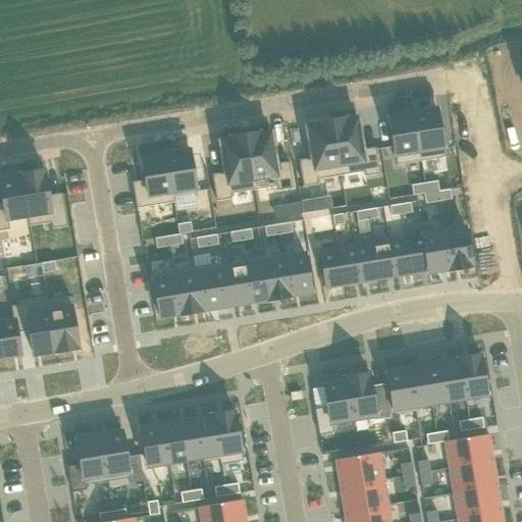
[(436,109),(412,113),(420,161),(444,157),(436,109)]
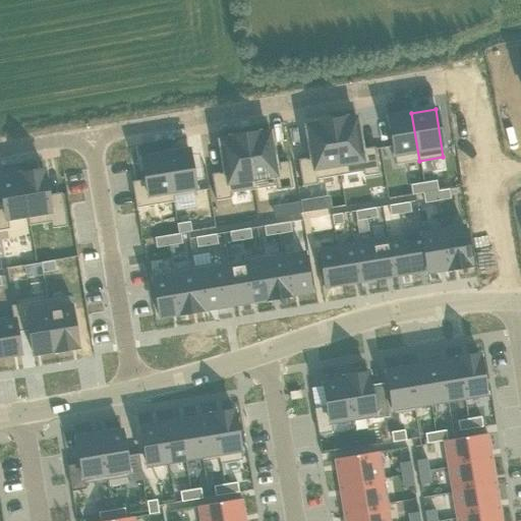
[(411,113),(387,117),(395,165),(419,161),(411,113)]
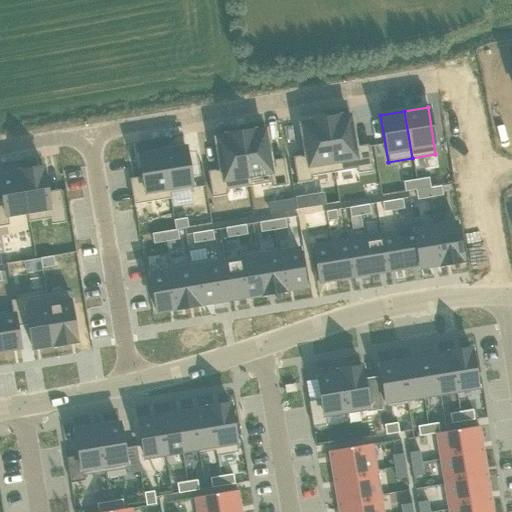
[(338,116),(324,118),(333,172),(356,168),(357,173),(371,171),(367,145),(354,147),(349,116),(339,118),(338,116)]
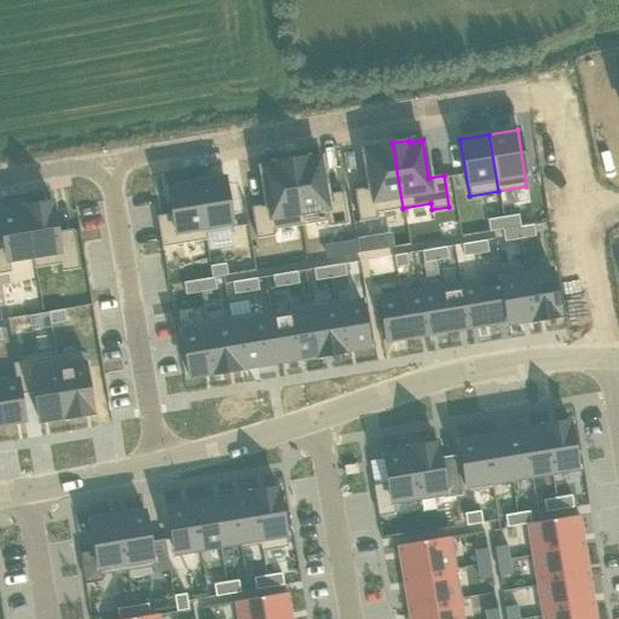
[(369,187),(353,190),(358,221),(376,219),(375,213),(403,208),(392,143),(375,146),(375,148),(363,150),(369,187)]
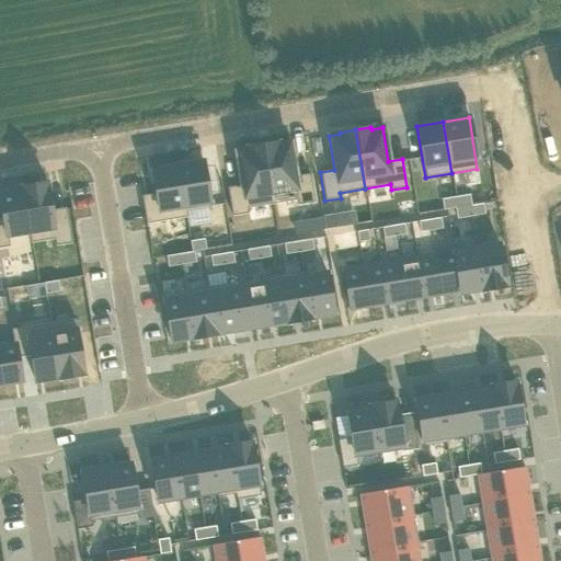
[(278,142),(262,145),(272,204),(297,199),(298,205),(315,203),(309,174),(296,176),(290,142),(278,145),(278,142)]
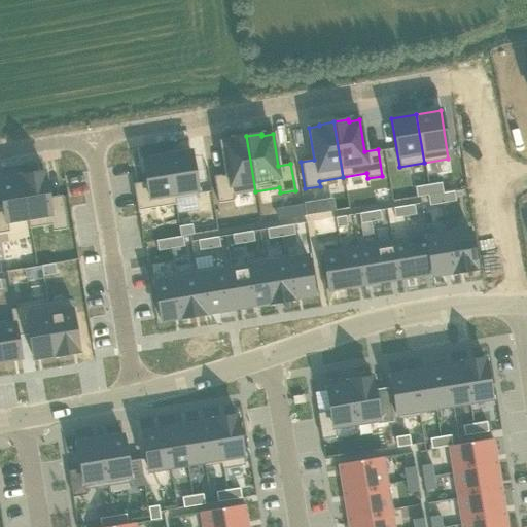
[(226,174),(214,176),(218,203),(233,201),(232,196),(255,191),(246,136),(232,139),(233,140),(221,142),(226,174)]
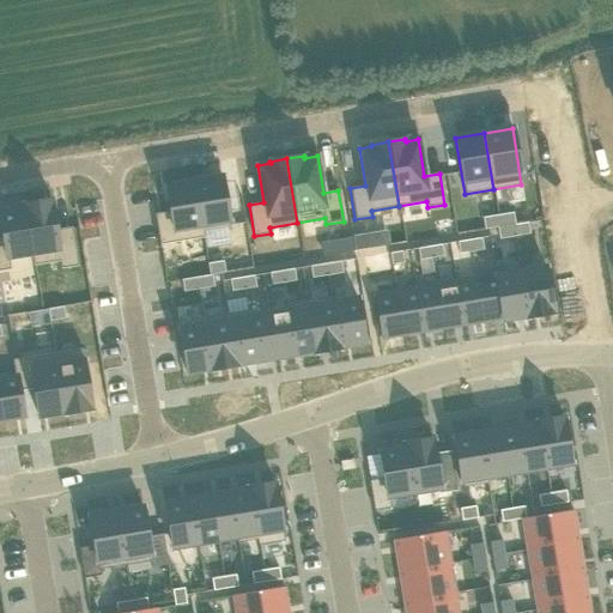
[(222,176),(194,181),(202,232),(204,231),(230,228),(222,176)]
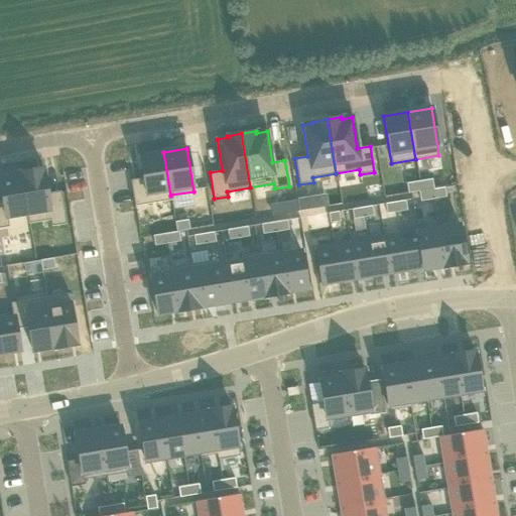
[(143,178),(130,180),(134,206),(171,200),(171,195),(170,196),(163,152),(139,156),(143,178)]
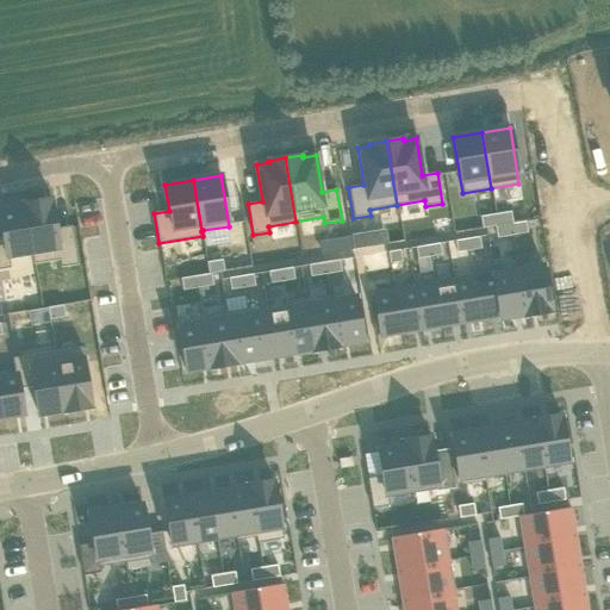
[(51,199),(24,204),(32,253),(31,253),(33,265),(58,260),(61,267),(78,265),(72,226),(56,229),(51,199)]
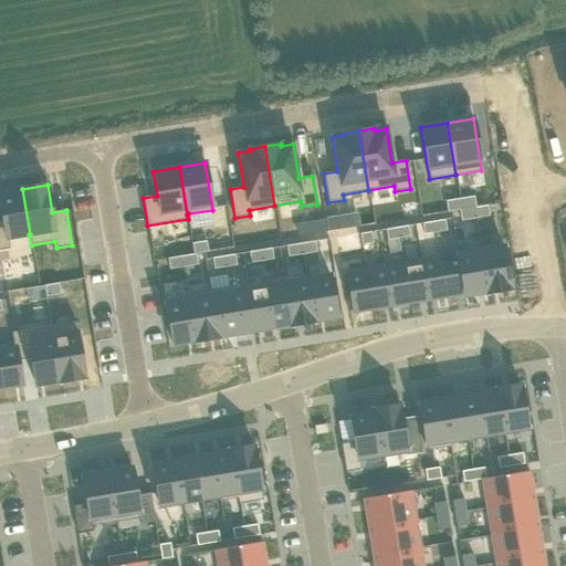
[(0,207),(2,221),(0,221),(0,250),(9,249),(7,239),(29,234),(30,234),(22,189),(21,189),(21,190),(0,194),(0,207)]
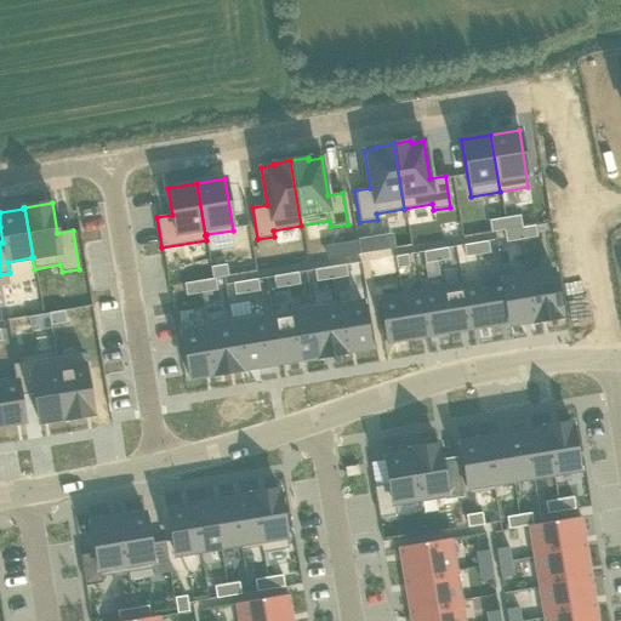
[(519,215),(503,218),(506,231),(519,228),(522,227),(519,215)]
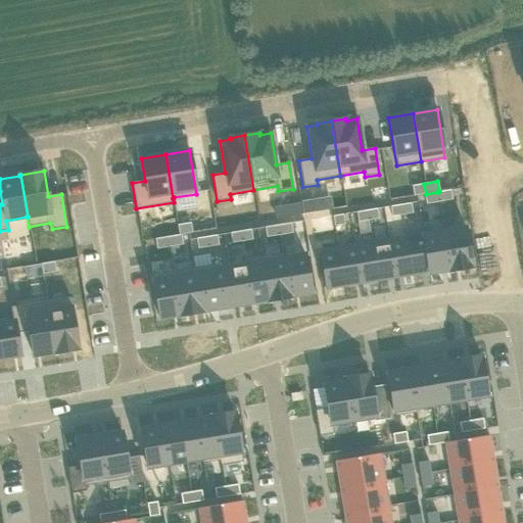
[(424,184),(411,186),(413,196),(424,194),(426,194),(424,184)]
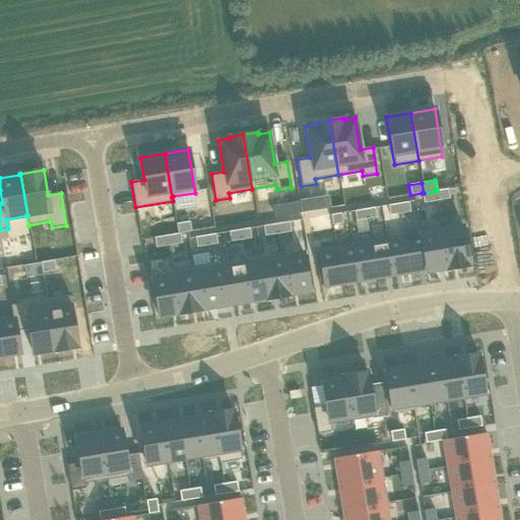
[(437,190),(435,191),(436,201),(449,199),(447,189),(437,190)]
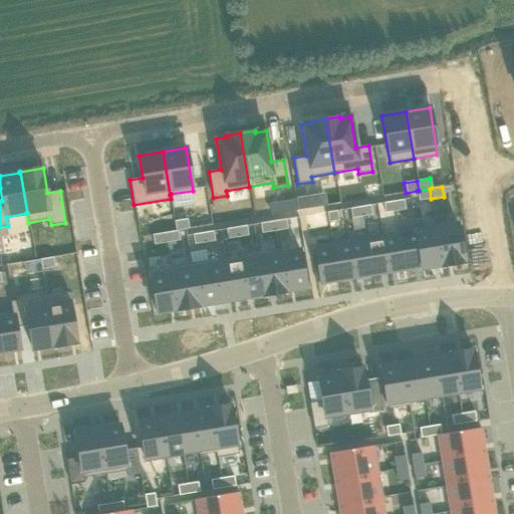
[(419,191),(417,191),(418,201),(431,199),(430,189),(419,191)]
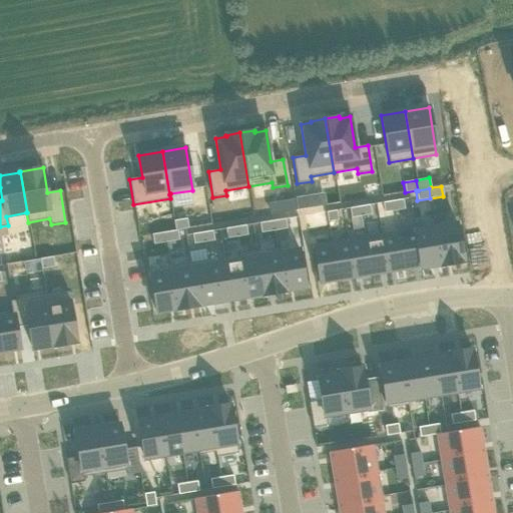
[(308,195),(295,197),(295,198),(297,210),(310,208),(308,195)]
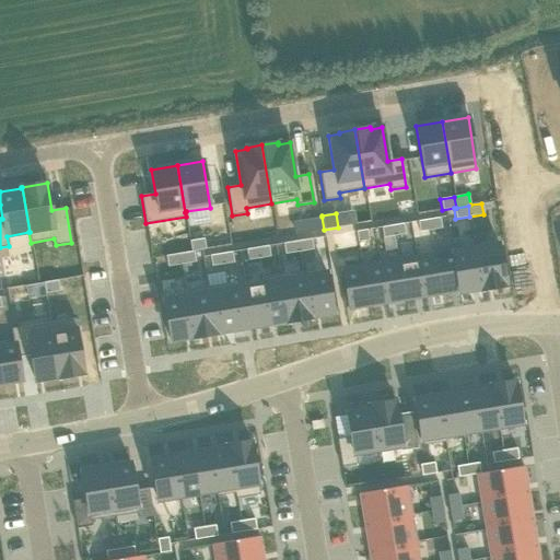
[(322,217),(310,219),(312,232),(324,230),(322,217)]
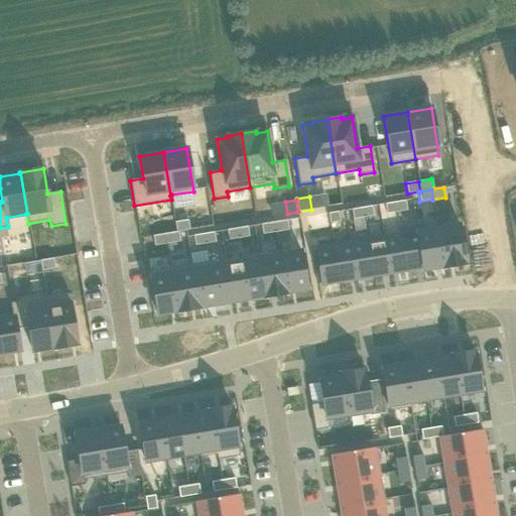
[(404,201),(394,202),(396,212),(406,210),(404,201)]
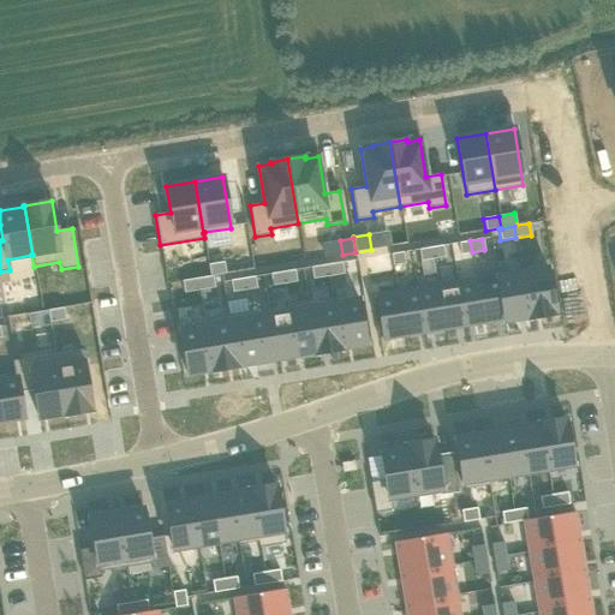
[(470,240),(458,243),(460,255),(472,252),(470,240)]
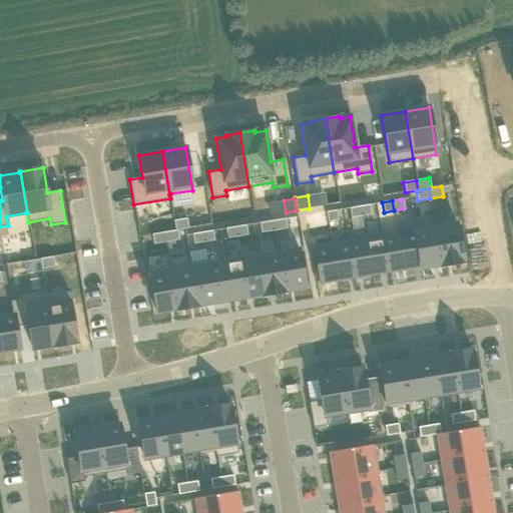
[(370,204),(359,206),(361,216),(371,214),(370,204)]
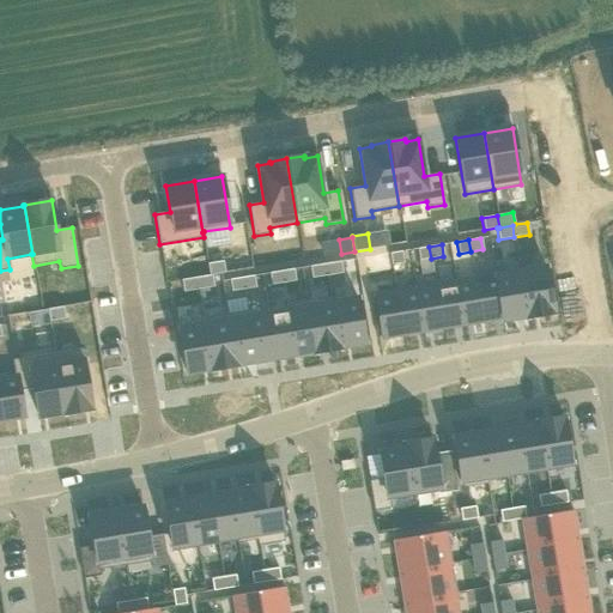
[(429,247),(417,248),(419,260),(431,259),(429,247)]
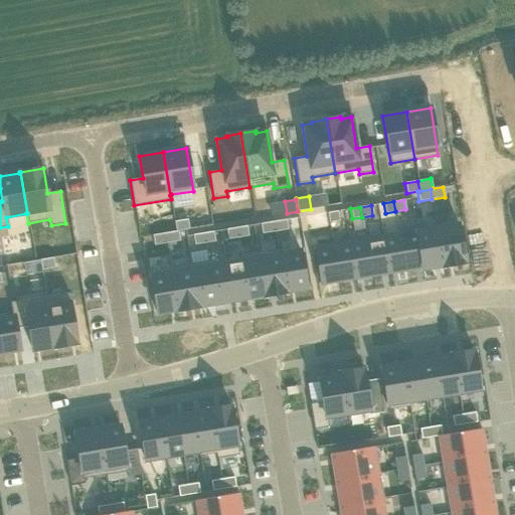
[(337,211),(327,212),(329,222),(339,220),(337,211)]
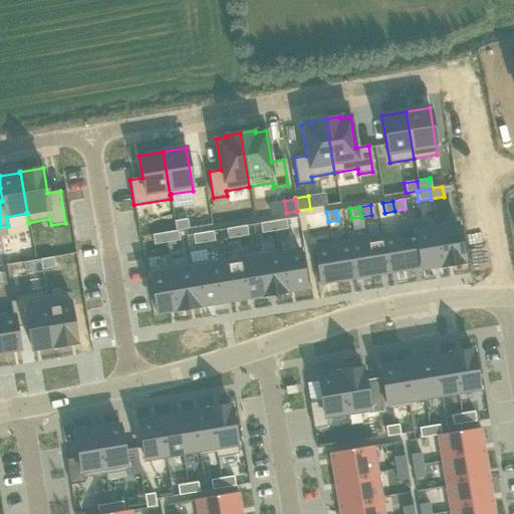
[(326,212),(305,216),(307,229),(328,225),(328,222),(326,212)]
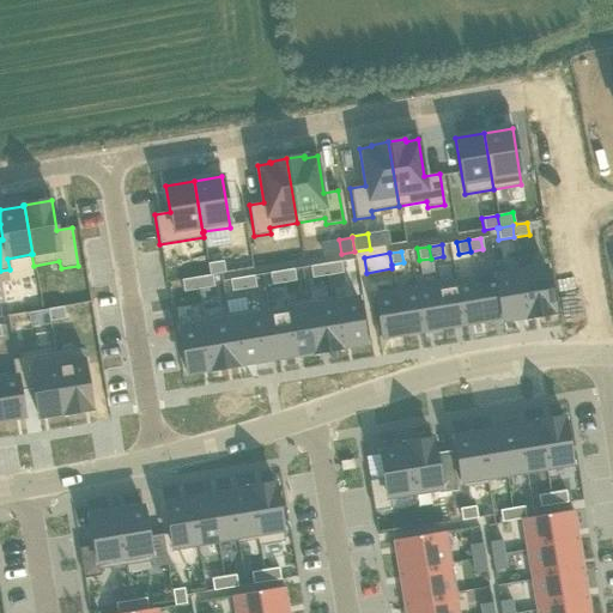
[(223,261),(207,263),(210,275),(225,273),(223,261)]
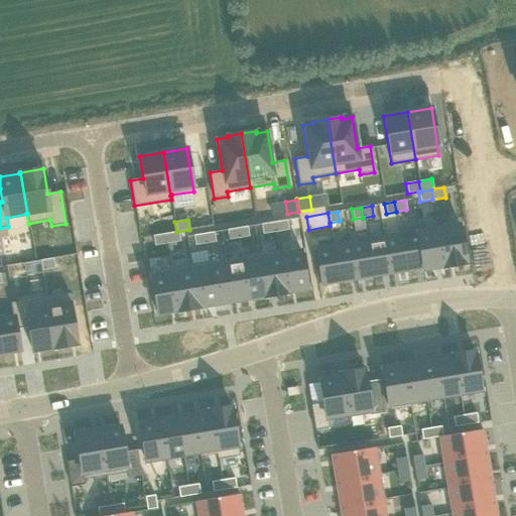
[(286,220),(273,222),(275,232),(288,230),(286,220)]
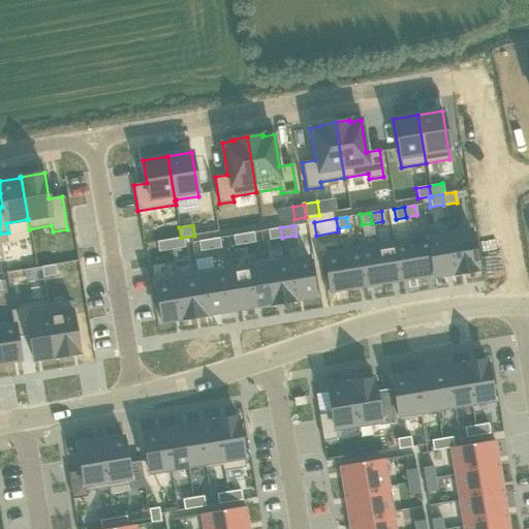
[(280,227),(268,229),(269,240),(282,238),(280,227)]
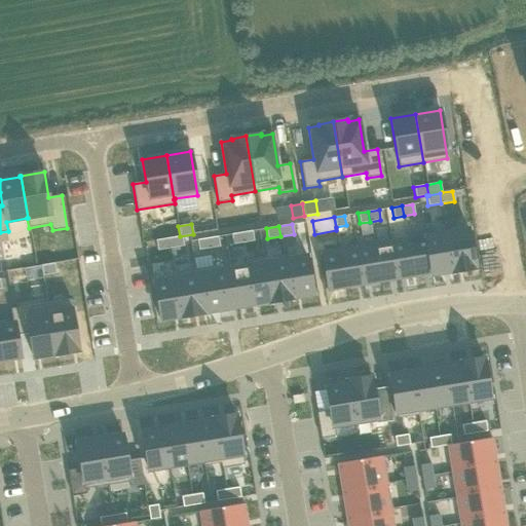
[(167,228),(155,230),(157,240),(170,239),(167,228)]
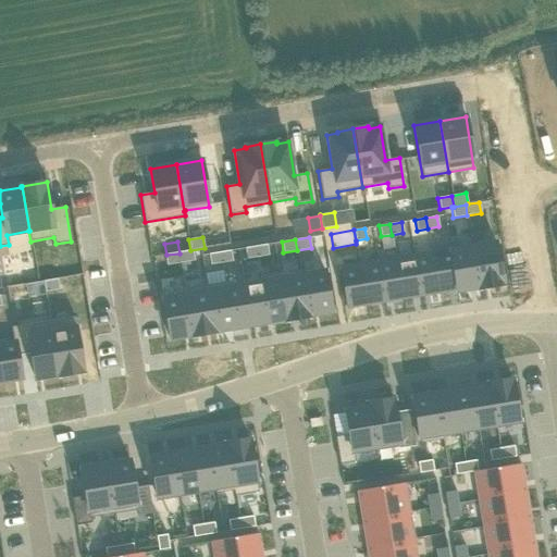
[(495,243),(472,246),(480,288),(503,285),(495,243)]
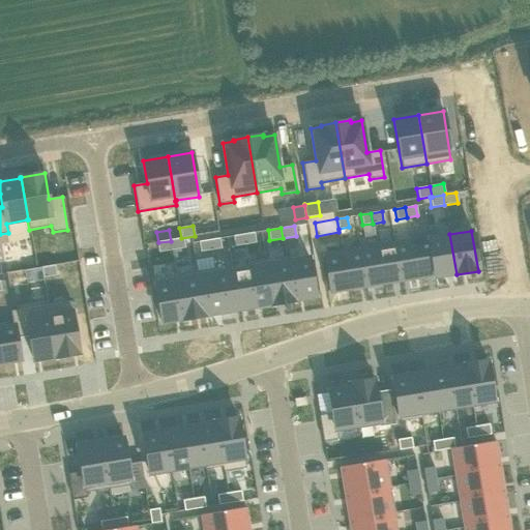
[(254,232),(243,234),(244,244),(256,242),(254,232)]
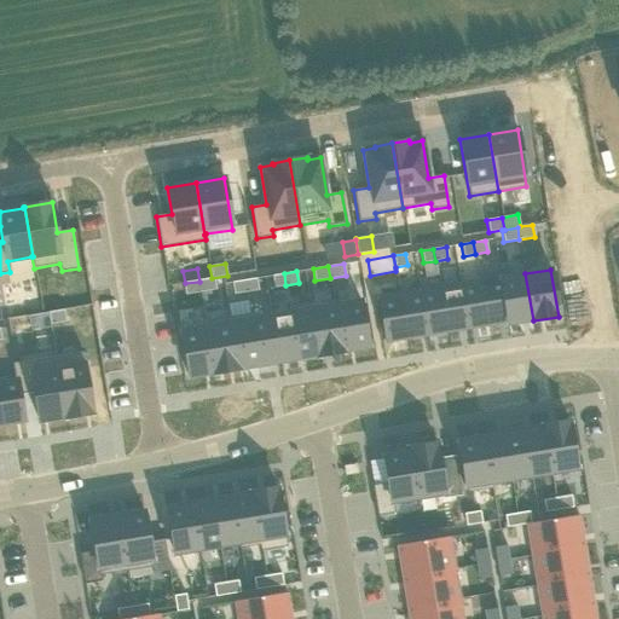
[(284,273),(272,276),(273,288),(285,285),(284,273)]
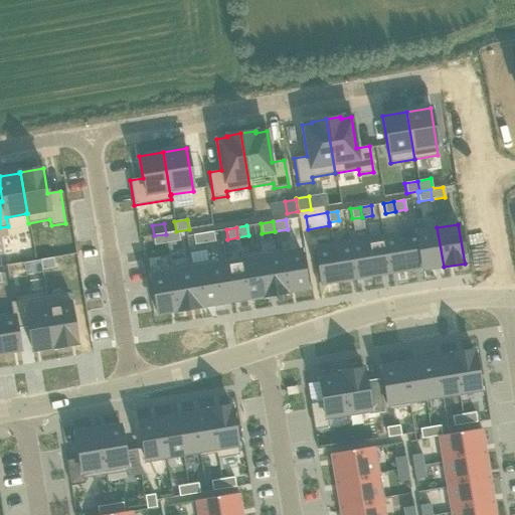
[(437,227),(416,231),(421,267),(421,270),(442,266),(443,268),(444,267),(437,227)]
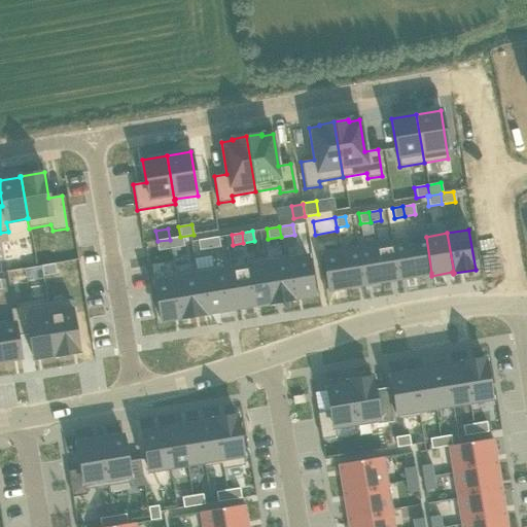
[(218,237),(208,239),(209,249),(219,247),(218,237)]
